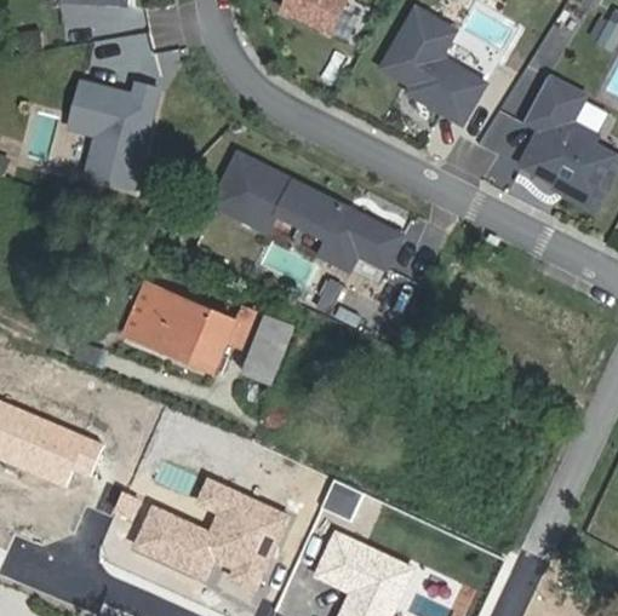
[(331,30),(344,0),(287,0),(284,7),(331,30)]
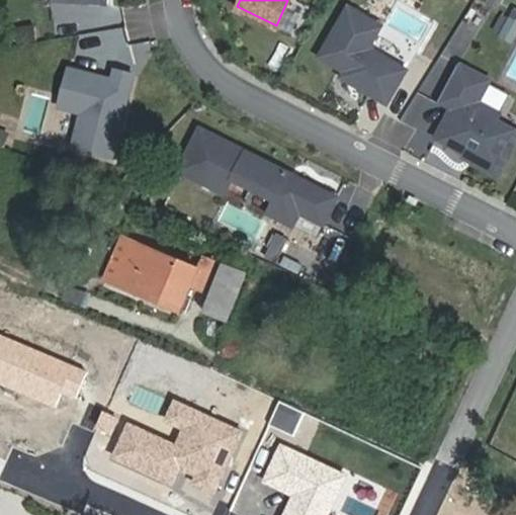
[(405,67),(369,47),(368,41),(379,22),(347,4),(319,54),(338,64),(340,61),(346,64),(344,68),(341,74),(385,99),(405,67)]
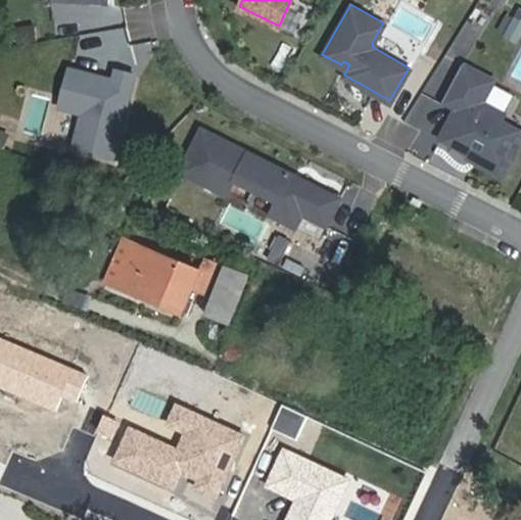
[(438,135),(468,150),(475,155),(473,159),(501,174),(520,136),(520,130),(499,117),(502,111),(480,99),(492,78),(461,60),(439,100),(453,107),(438,135)]
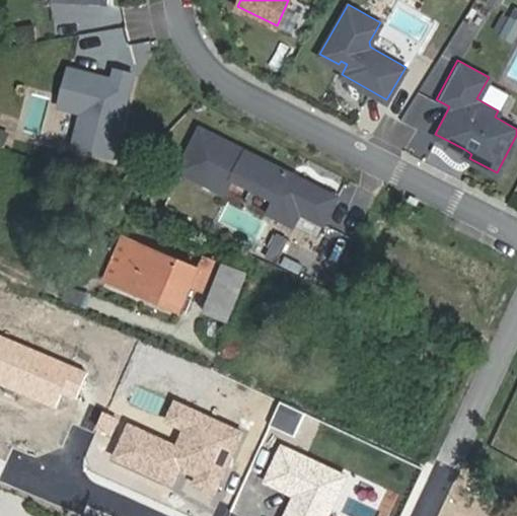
[(111,154),(132,71),(114,67),(112,76),(68,65),(58,103),(80,109),(71,144),(111,154)]
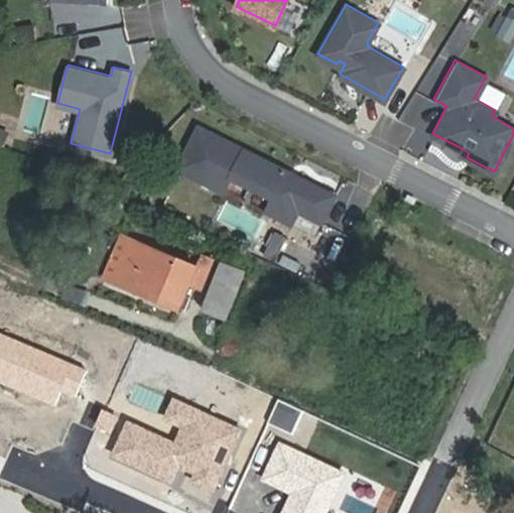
[(286,169),(198,124),(175,167),(223,190),(230,176),(271,197),(265,210),(290,223),(297,210),(320,222),(335,194),(294,173),(292,177),(284,173),(286,169)]
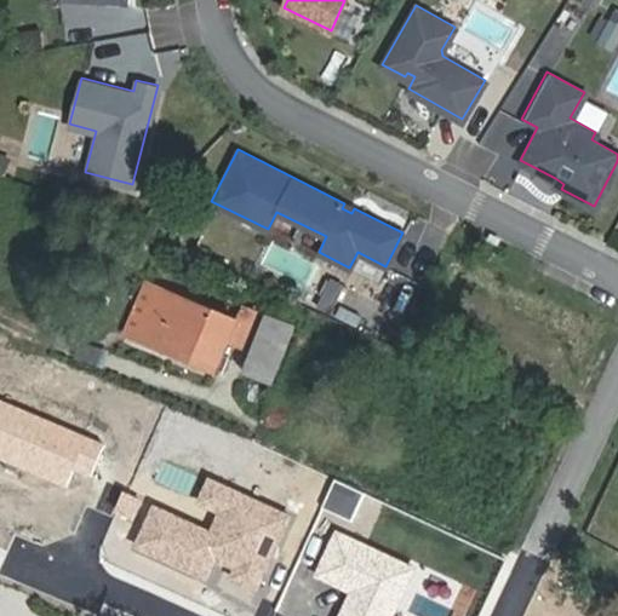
[(564,184),(555,178),(551,184),(561,189),(564,184)]
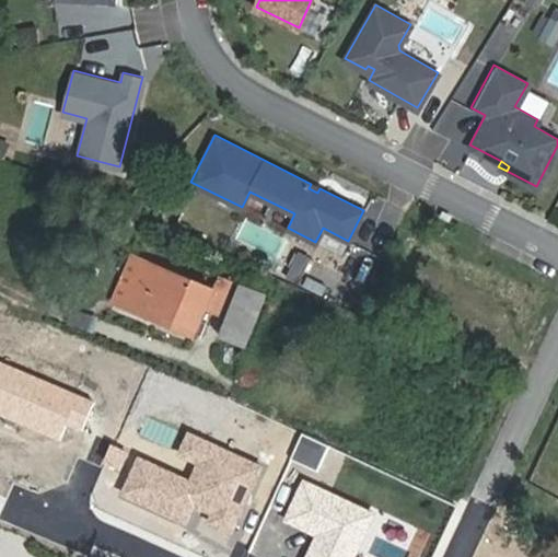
[(295,280),(309,255),(299,251),(287,275),(295,280)]
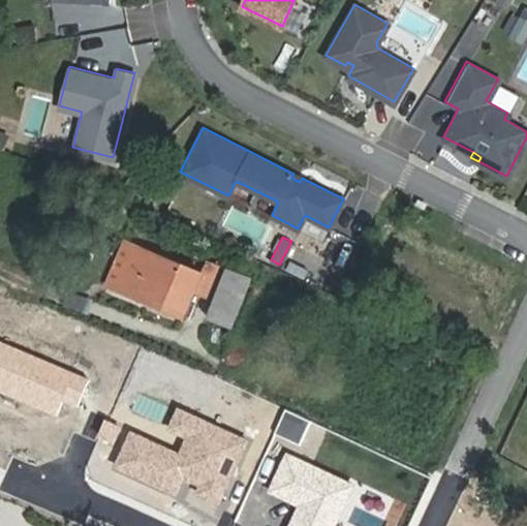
[(117,288),(136,245),(124,240),(105,284),(117,288)]
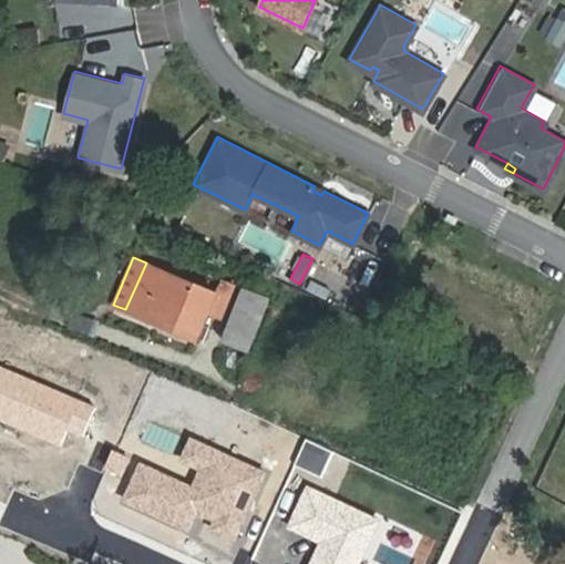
[(218,293),(146,263),(125,309),(196,339),(209,310),(223,316),(237,286),(223,280),(218,293)]
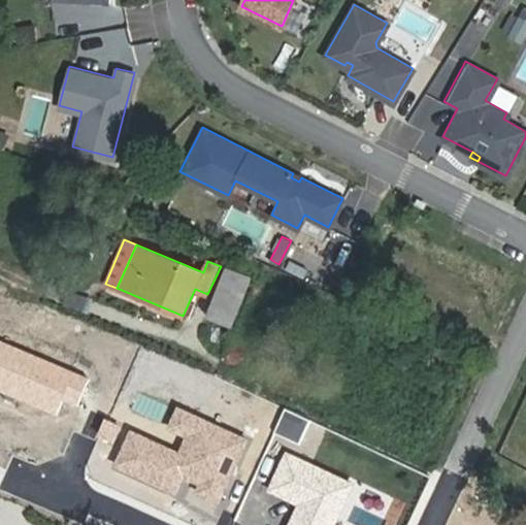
[(250,276),(226,267),(206,316),(229,326),(250,276)]
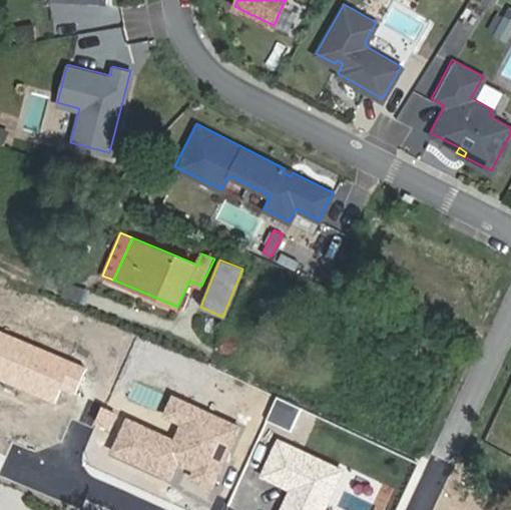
[(81,365),(0,331),(0,376),(50,398),(56,384),(70,390),(81,365)]
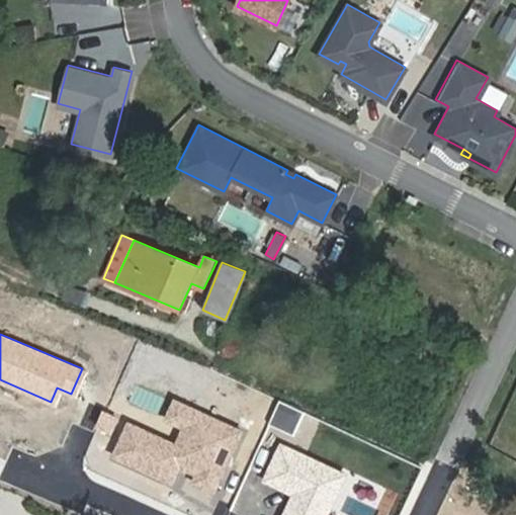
[(239,429),(213,417),(189,406),(172,398),(163,416),(181,425),(174,440),(126,419),(111,452),(158,475),(168,479),(177,461),(190,467),(185,477),(210,489),(239,429)]
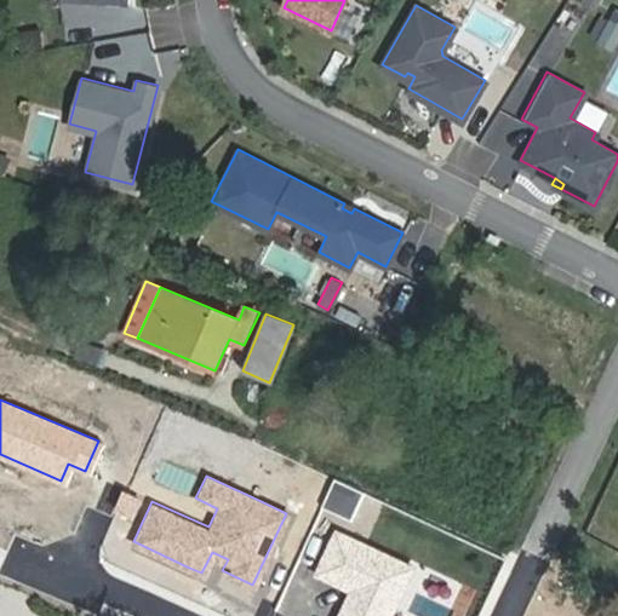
[(335,615),(389,615),(387,615),(389,609),(411,566),(333,530),(313,573),(348,589),(335,615)]
